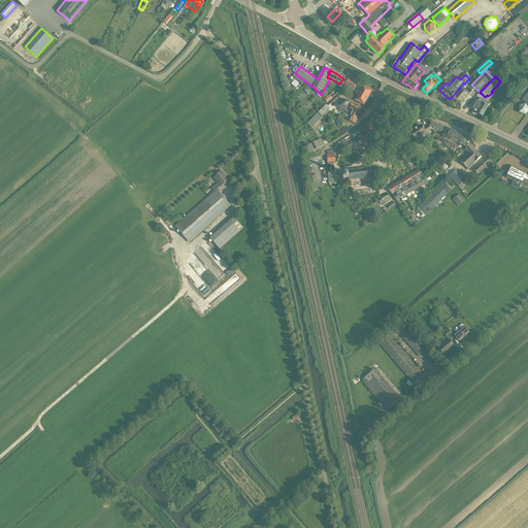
[(348,80),(343,78),(339,84),(354,91),(358,84),(349,78),(348,80)]
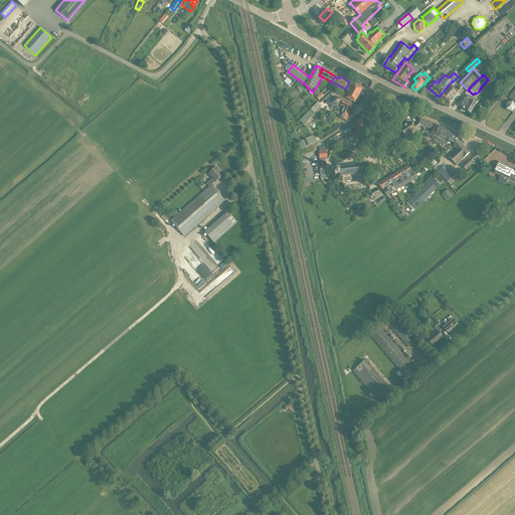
[(446,91),(445,90),(439,97),(449,105),(453,101),(452,100),(459,91),(450,83),(448,86),(449,87),(446,91)]
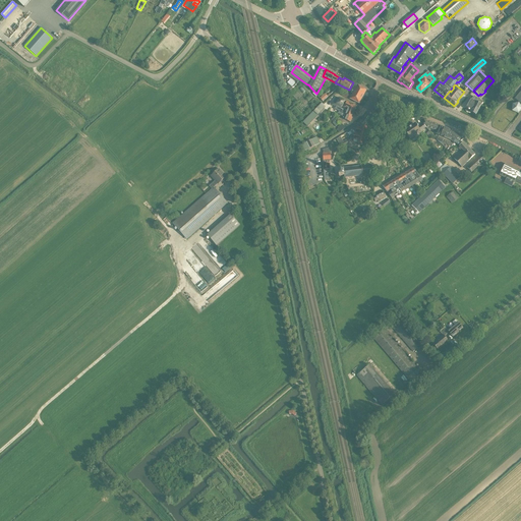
[(357,85),(353,93),(362,98),(365,91),(357,85)]
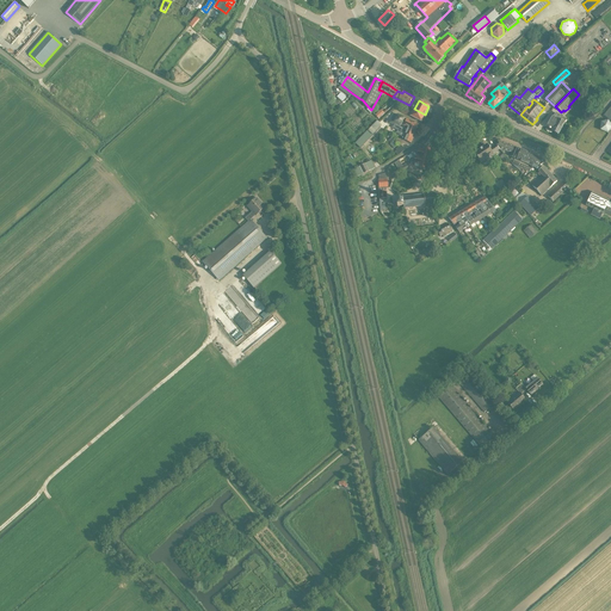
[(425,115),(414,109),(413,111),(405,106),(401,112),(411,117),(421,122),(424,118),(425,118),(426,115),(425,115)]
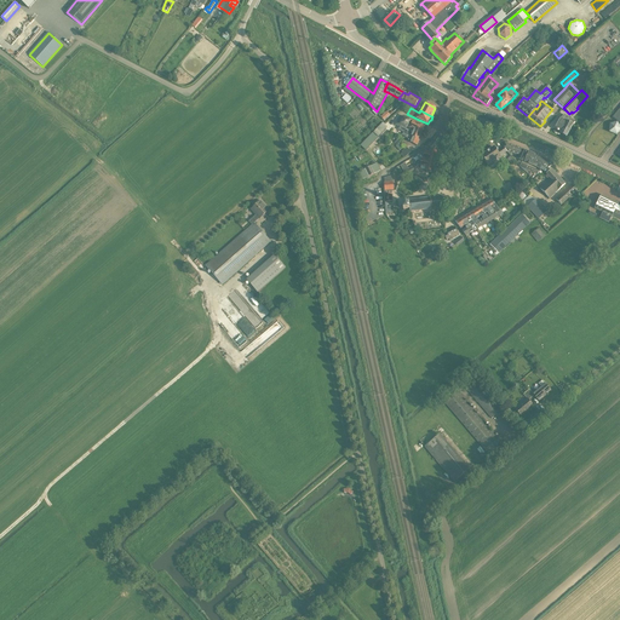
[(414,130),(420,132),(422,132),(424,126),(413,121),(401,115),(400,116),(396,125),(408,131),(406,137),(409,139),(414,130)]
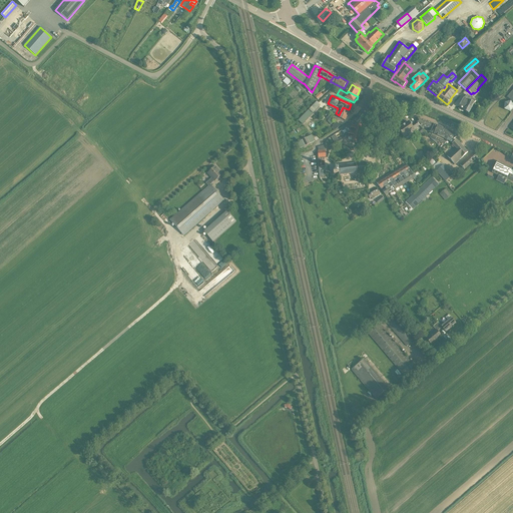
[(473,103),(475,100),(466,95),(464,98),(459,107),(460,107),(459,108),(459,109),(462,110),(463,110),(464,109),(464,110),(469,112),(474,103),(473,103)]
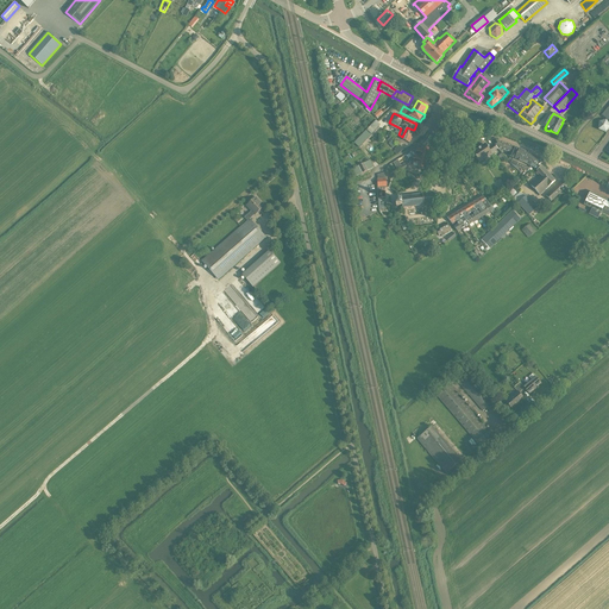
[(359,148),(381,125),(376,120),(366,130),(353,143),(359,148)]
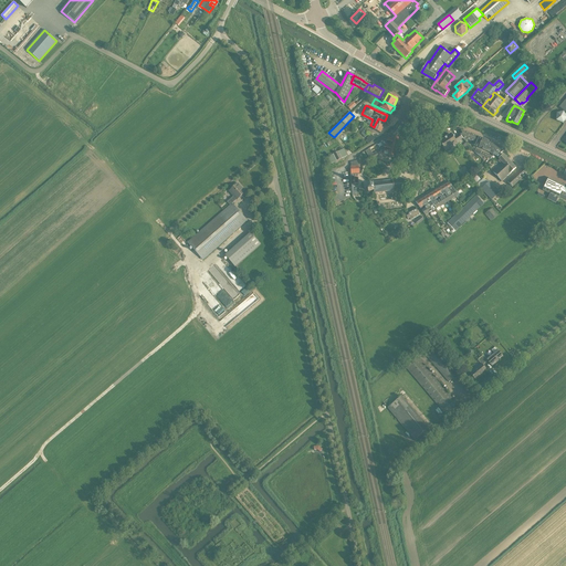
[(556,113),(556,121),(563,124),(565,118),(565,115),(564,112),(556,113)]
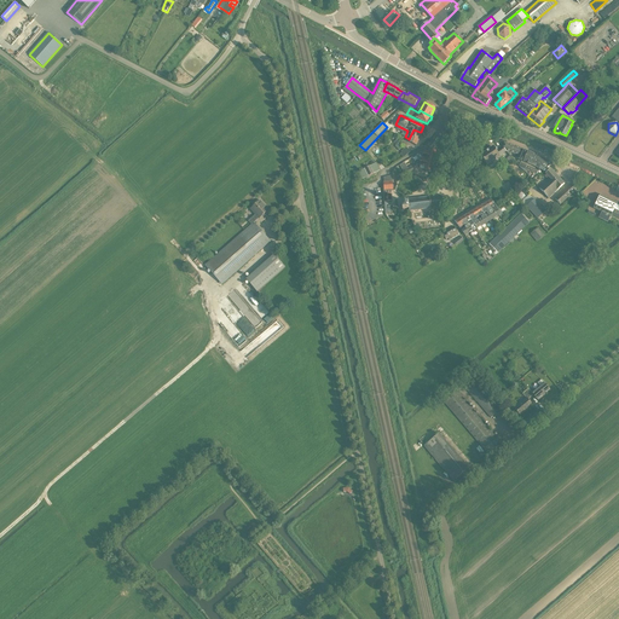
[(416,140),(420,132),(414,129),(409,139),(410,140),(410,142),(416,145),(417,140),(416,140)]
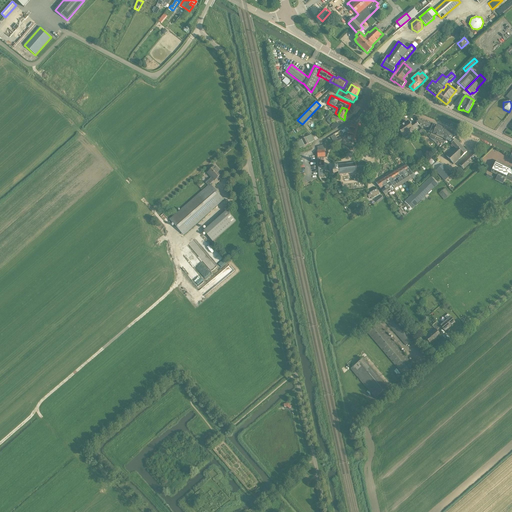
[(417,118),(416,122),(419,125),(422,128),(423,126),(429,128),(428,131),(432,133),(435,125),(417,118)]
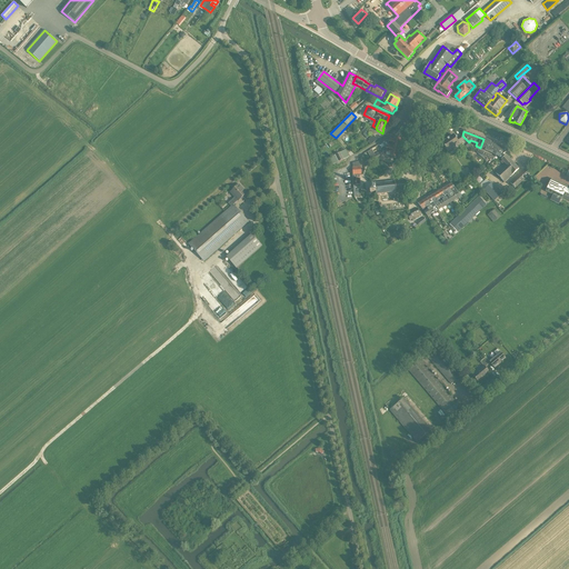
[(466,139),(462,136),(461,135),(456,139),(453,136),(441,143),(447,151),(448,151),(450,153),(453,150),(452,148),(453,147),(453,148),(455,147),(466,139)]
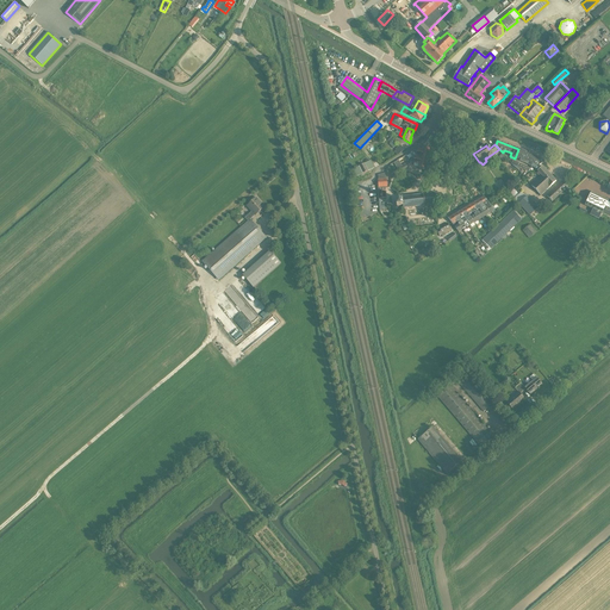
[(397,150),(394,151),(397,155),(404,150),(400,145),(396,149),(397,150)]
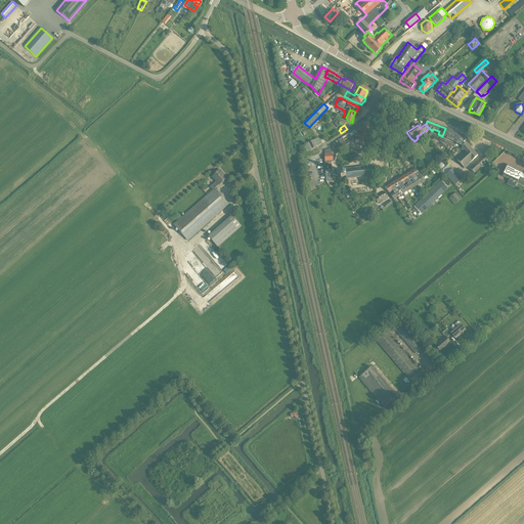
[(363,129),(359,128),(354,131),(356,134),(357,134),(360,135),(360,134),(367,136),(369,129),(370,128),(363,127),(363,128),(363,129)]
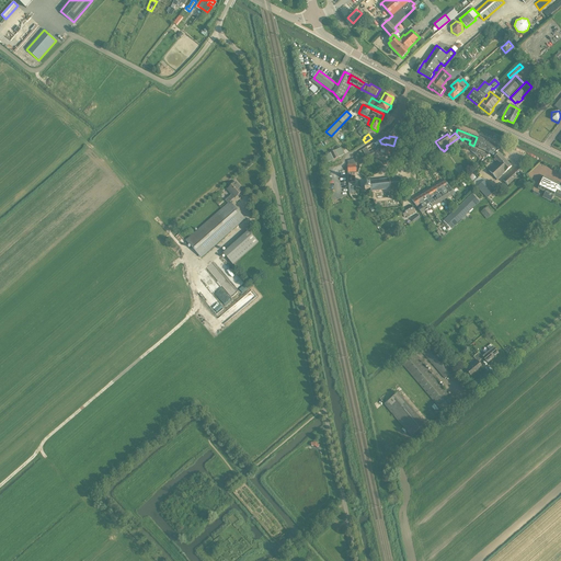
[(382,144),(381,144),(379,145),(377,149),(386,151),(386,152),(385,151),(385,153),(391,156),(392,155),(391,155),(393,146),(386,144),(386,145),(382,144)]
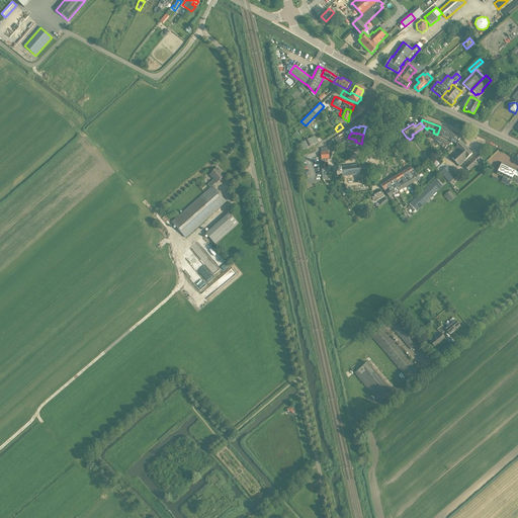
[(455,133),(451,142),(449,146),(450,146),(452,143),(454,144),(455,143),(456,141),(457,141),(460,138),(458,137),(459,135),(455,133)]
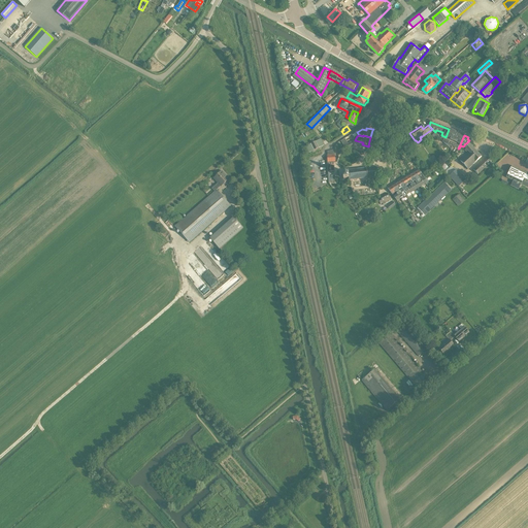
[(305,146),(308,153),(324,145),(321,138),(305,146)]
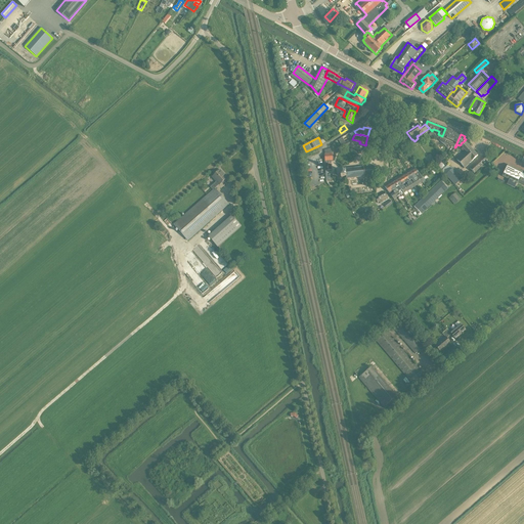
[(478,156),(466,143),(462,147),(465,150),(456,159),(465,168),(478,156)]
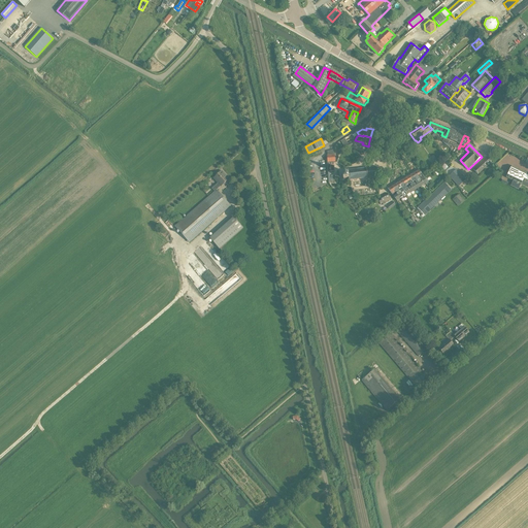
[(477,174),(492,162),(487,158),(473,170),(477,174)]
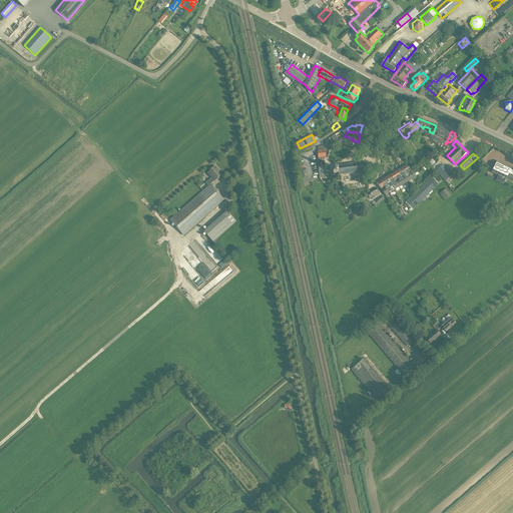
[(358,172),(366,171),(367,171),(368,172),(368,171),(370,169),(371,169),(371,168),(370,168),(370,165),(370,164),(369,164),(367,162),(367,161),(366,162),(356,163),(338,165),(339,168),(334,168),(334,173),(339,173),(339,175),(358,172)]
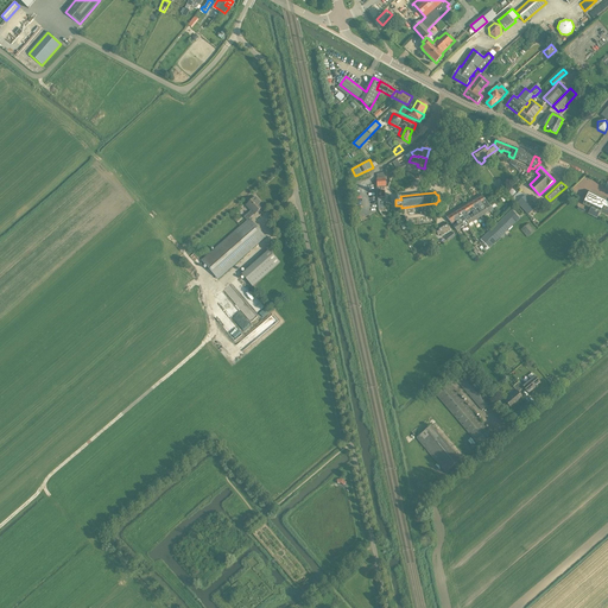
[(600,211),(607,215),(607,201),(606,200),(606,198),(589,191),(583,204),(590,208),(588,214),(597,219),(600,211)]
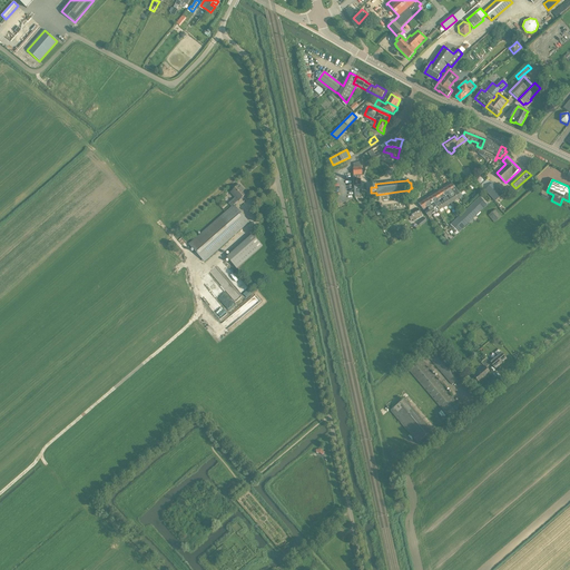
[(460,193),(459,194),(452,183),(449,185),(455,197),(458,199),(460,198),(460,199),(462,197),(462,196),(460,193)]
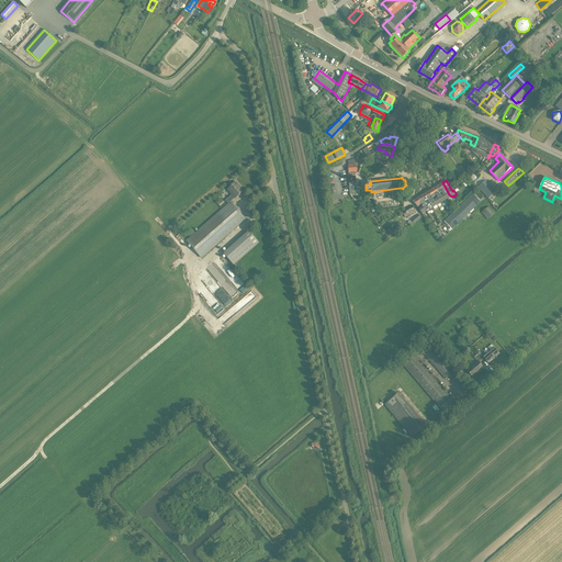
[(486,180),(484,181),(478,188),(489,199),(496,191),(486,180)]
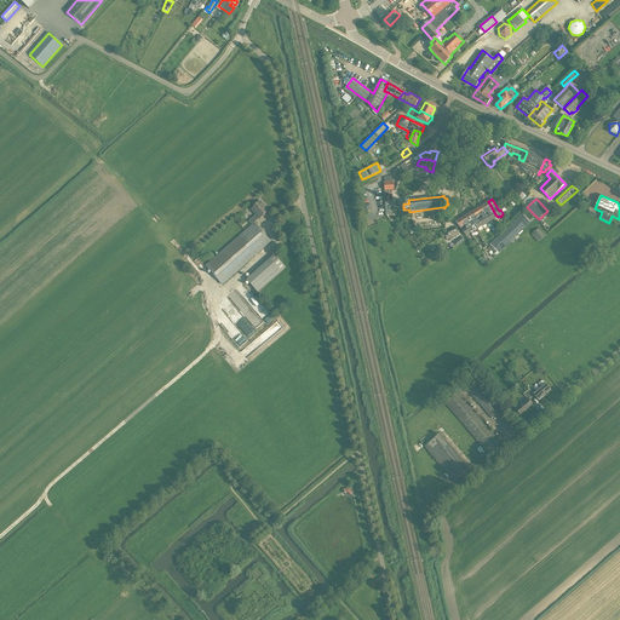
[(270,242),(256,224),(254,223),(259,218),(269,211),(260,201),(259,202),(257,201),(254,204),(256,206),(251,210),(256,214),(248,220),(252,224),(206,265),(222,285),(270,242)]
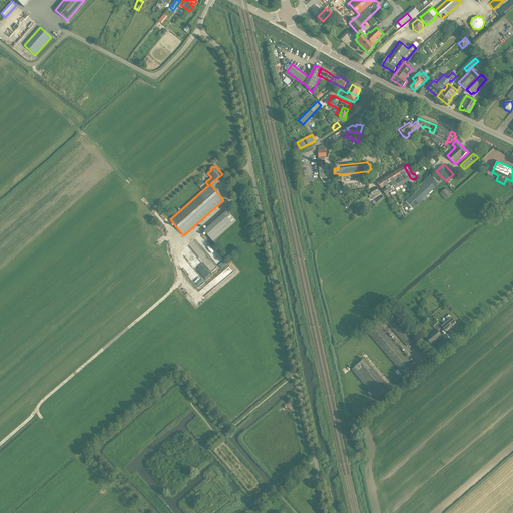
[(410,177),(404,166),(401,168),(407,179),(408,181),(412,179),(410,177)]
